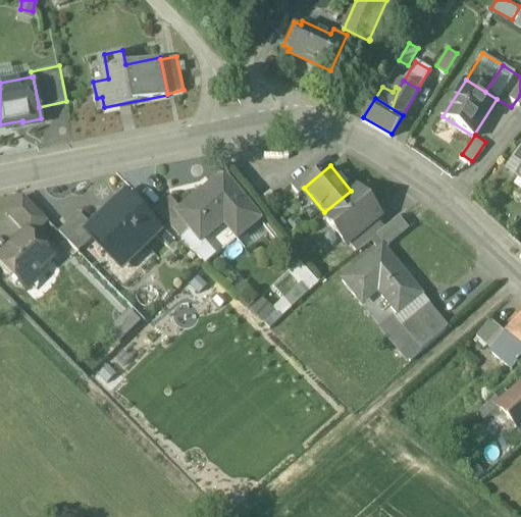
[(181,207),(177,210),(192,227),(201,239),(226,217),(240,233),(260,216),(223,172),(181,207)]
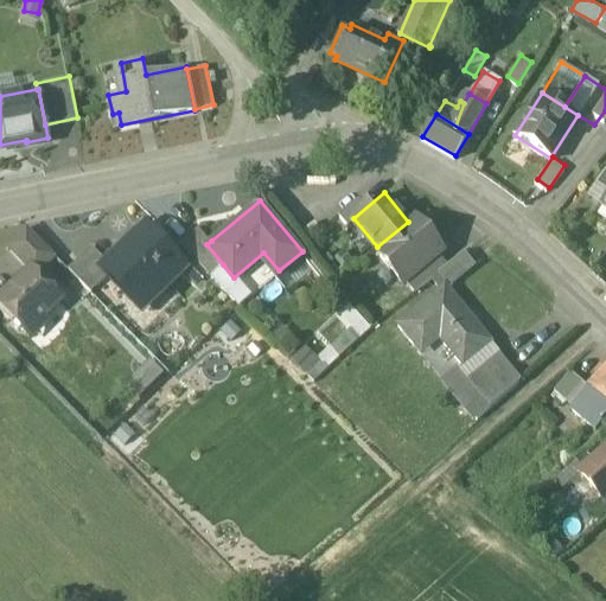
[(377,247),(376,248),(403,281),(406,279),(439,253),(442,249),(415,216),(408,222),(377,247)]
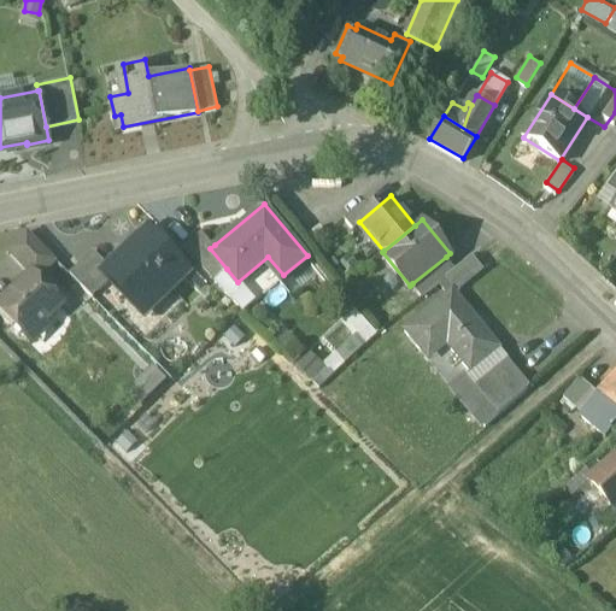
[(57,259),(27,228),(6,247),(30,271),(31,270),(37,277),(57,259)]
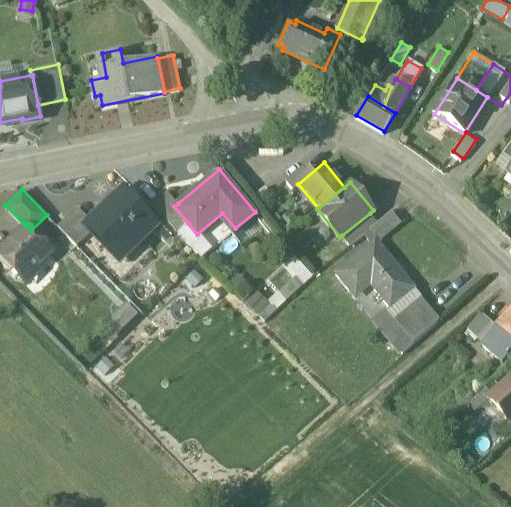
[(91,221),(88,224),(93,229),(121,257),(154,225),(122,191),(91,221)]
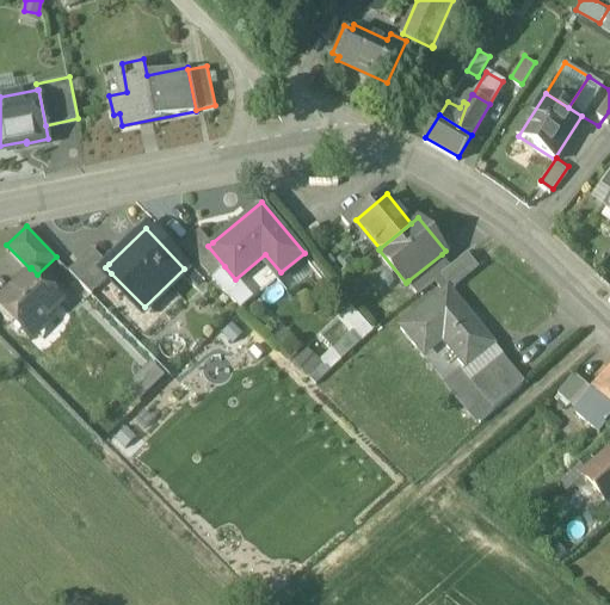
[(213,242),(199,228),(180,244),(213,276),(225,266),(208,246),(213,242)]
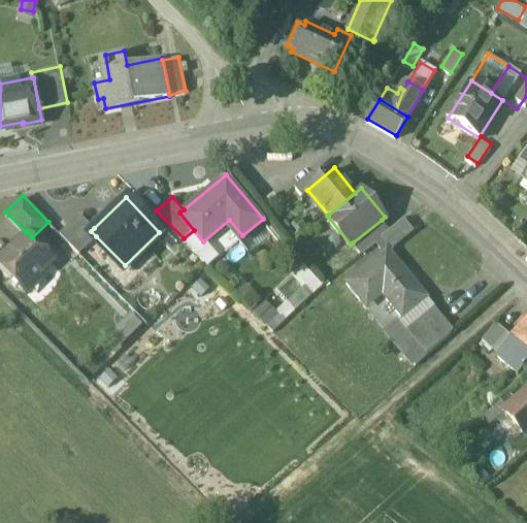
[(79,213),(60,232),(79,253),(96,236),(91,231),(94,228),(79,213)]
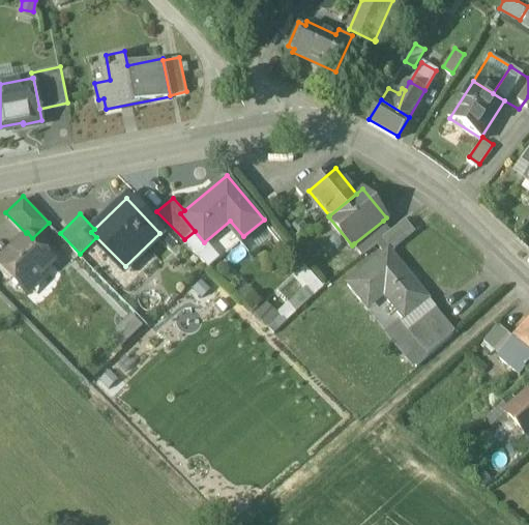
[(390,230),(377,242),(385,252),(388,249),(390,251),(415,230),(406,217),(390,230)]
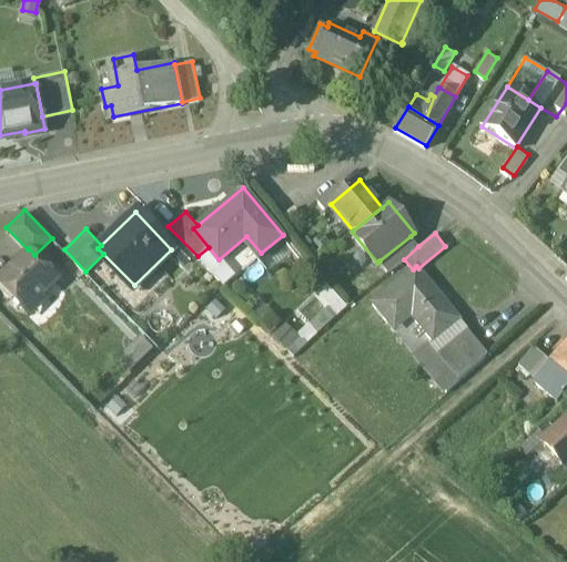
[(411,236),(380,261),(388,272),(404,259),(418,246),(411,236)]
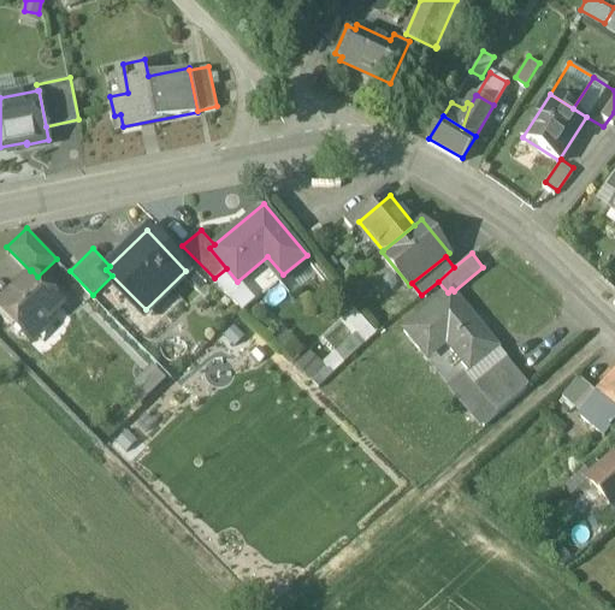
[(30,271),(0,297),(0,307),(12,320),(12,326),(17,331),(23,331),(25,333),(61,301),(37,277),(31,270),(30,271)]
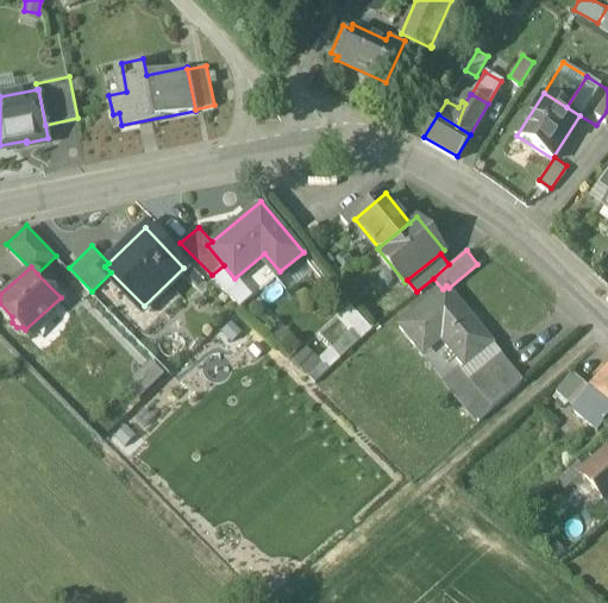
[(449,288),(446,286),(443,289),(400,324),(415,341),(434,327),(465,364),(493,340),(449,288)]
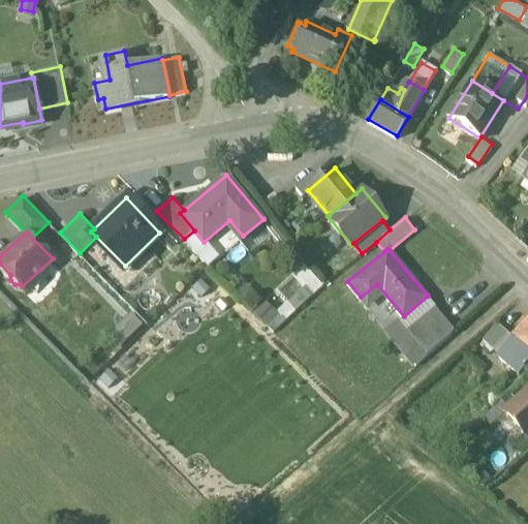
[(291,300),(273,317),(279,325),(324,281),(306,263),(279,287),(291,300)]
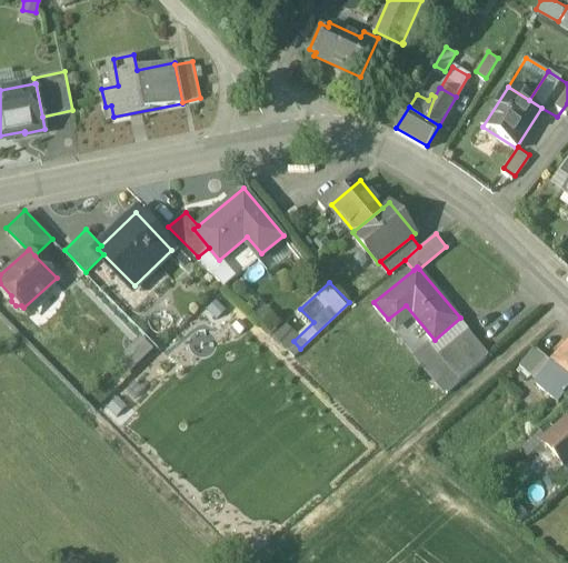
[(270,312),(261,327),(291,344),(300,330),(270,312)]
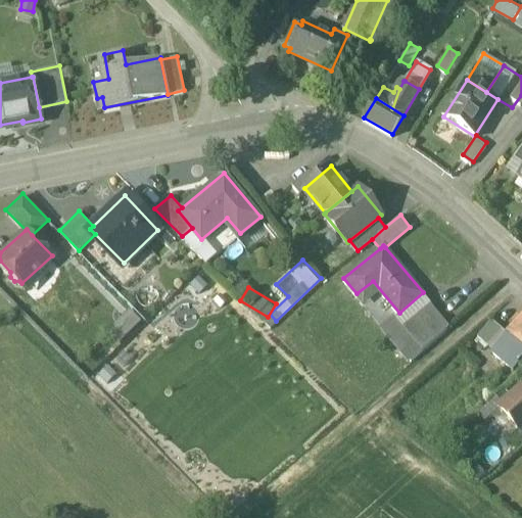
[(449,325),(430,301),(402,324),(423,348),(449,325)]
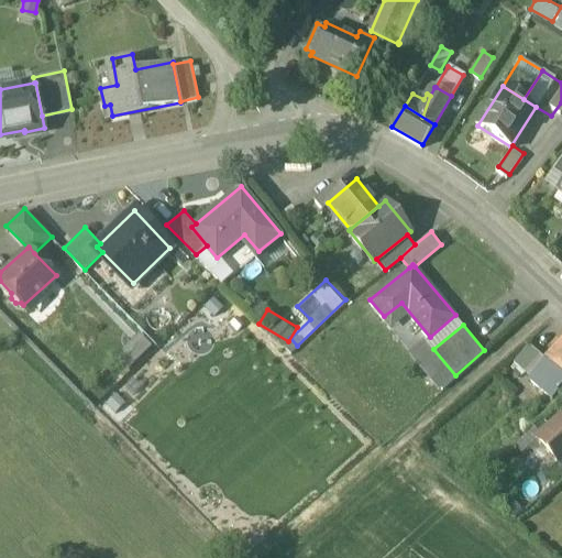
[(141,330),(119,351),(131,364),(153,342),(141,330)]
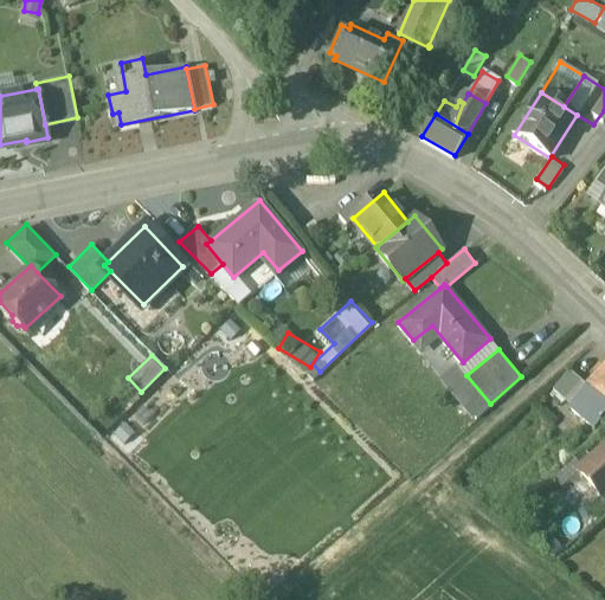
[(467,375),(458,365),(444,375),(477,415),(490,404),(467,375)]
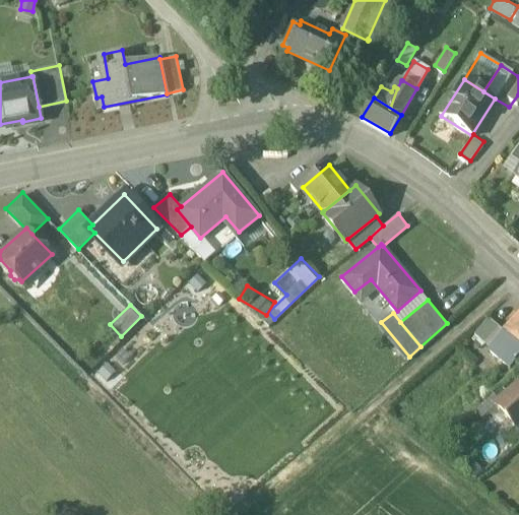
[(518,313),(505,328),(503,331),(518,342),(518,313)]
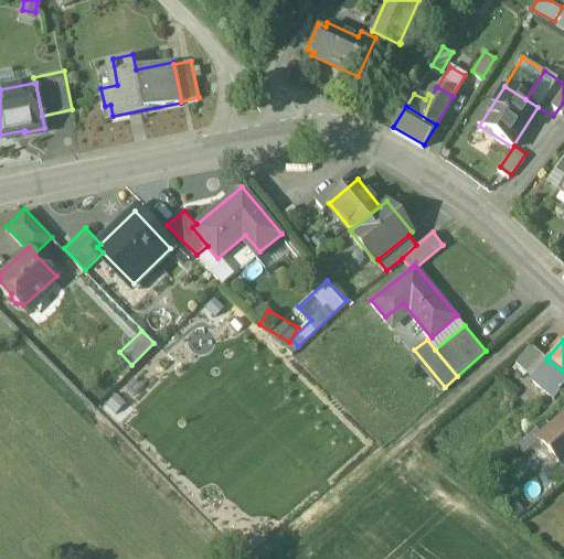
[(549,356),(532,342),(515,361),(532,374),(546,359),(549,356)]
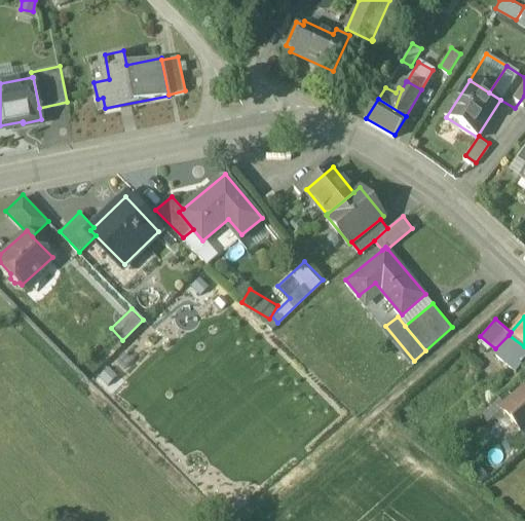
[(524,346),(509,335),(495,348),(493,351),(513,369),(524,356),(524,346)]
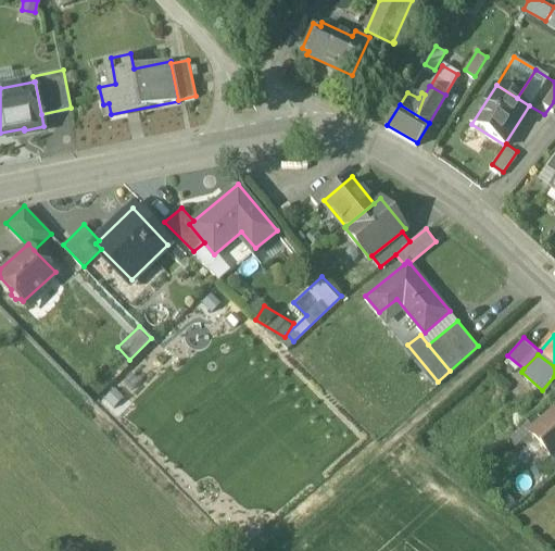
[(554,410),(531,431),(552,454),(554,451),(554,410)]
